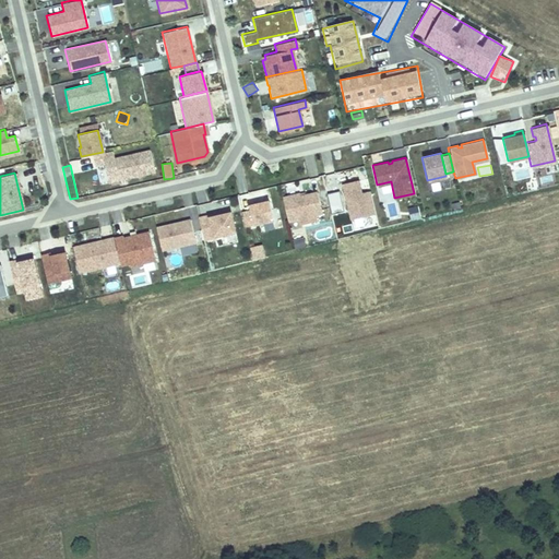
[(22,194),(32,192),(28,174),(21,176),(22,185),(20,185),(22,194)]
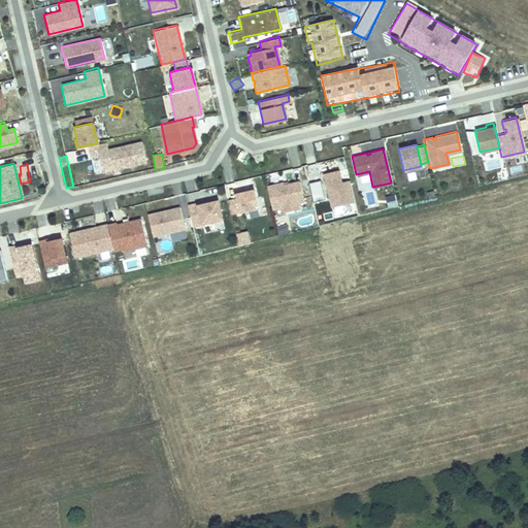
[(353,200),(348,178),(340,180),(337,182),(337,177),(339,177),(337,169),(322,172),(330,206),(353,200)]
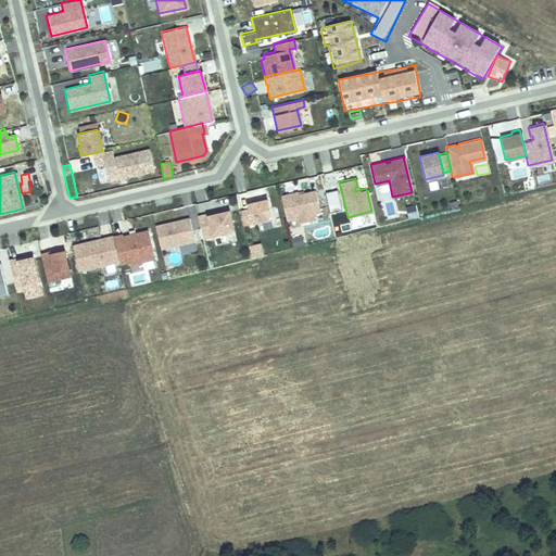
[(389,188),(379,191),(382,204),(393,201),(389,188)]
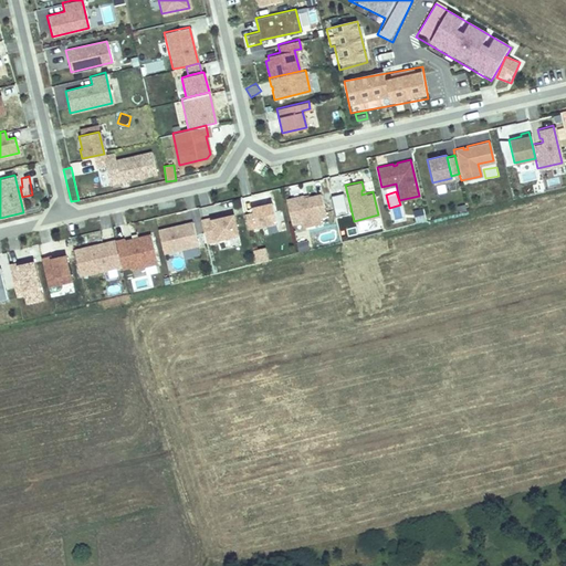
[(336,218),(348,216),(344,195),(332,198),(336,218)]
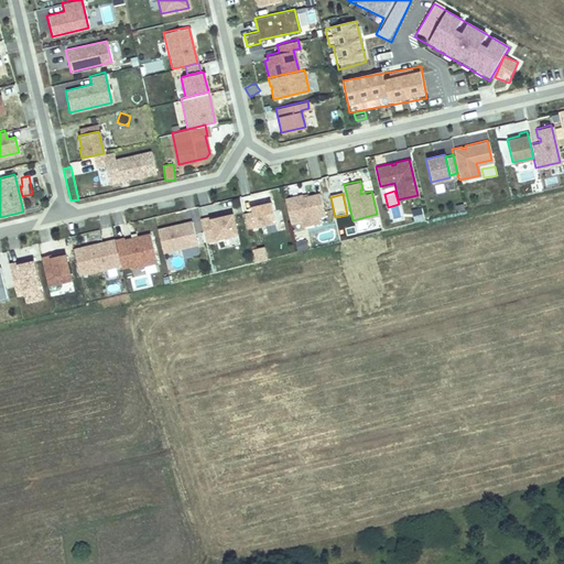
[(302,197),(284,202),(291,226),(302,223),(303,229),(318,226),(317,219),(325,217),(320,196),(303,201),(302,197)]
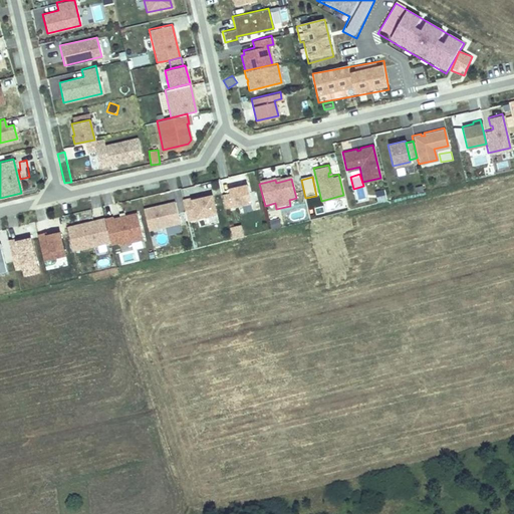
[(250,202),(246,184),(227,188),(228,192),(221,194),(224,208),(250,202)]
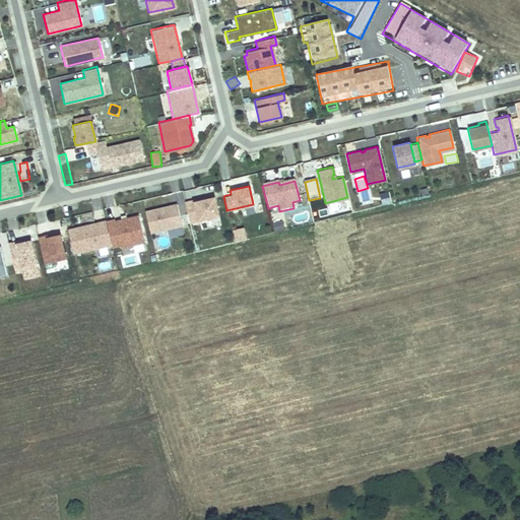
[(388,202),(386,192),(379,194),(381,203),(388,202)]
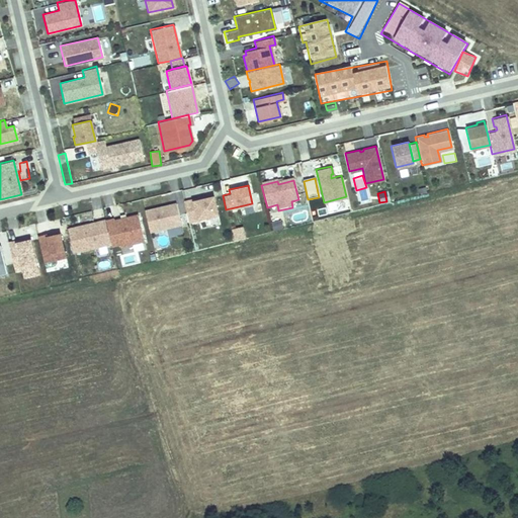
[(217,214),(212,196),(192,200),(192,198),(182,200),(187,222),(217,214)]
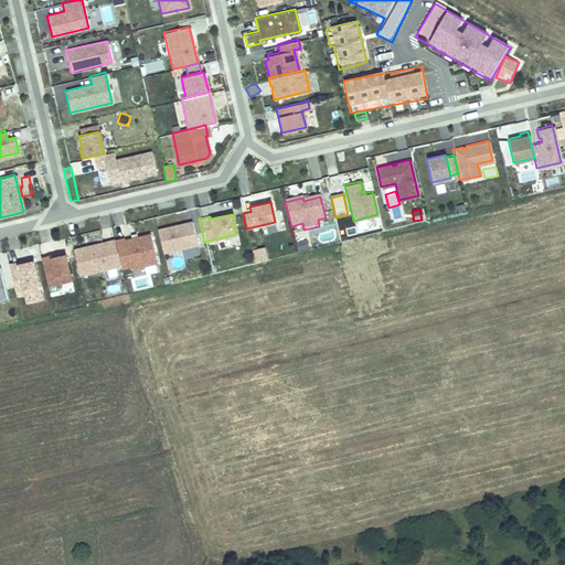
[(196,243),(191,221),(157,228),(162,252),(196,243)]
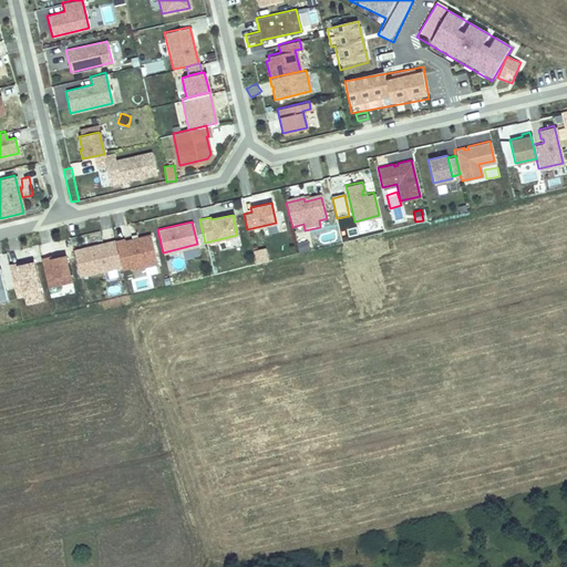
[(156,263),(150,234),(136,237),(131,238),(124,240),(123,238),(115,240),(121,266),(122,268),(130,267),(130,269),(156,263)]
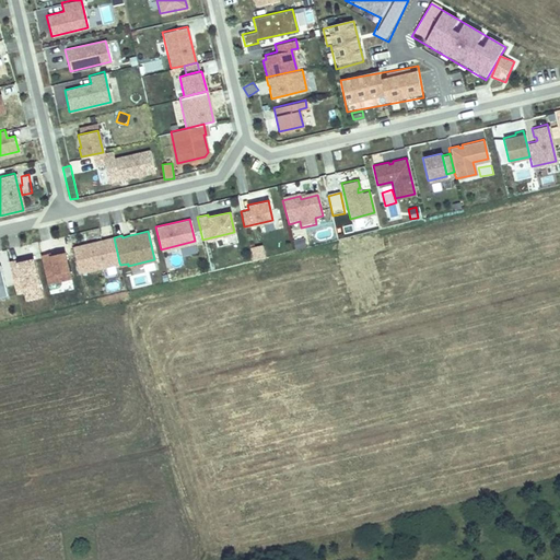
[(119,263),(114,237),(113,237),(71,247),(77,272),(119,263)]
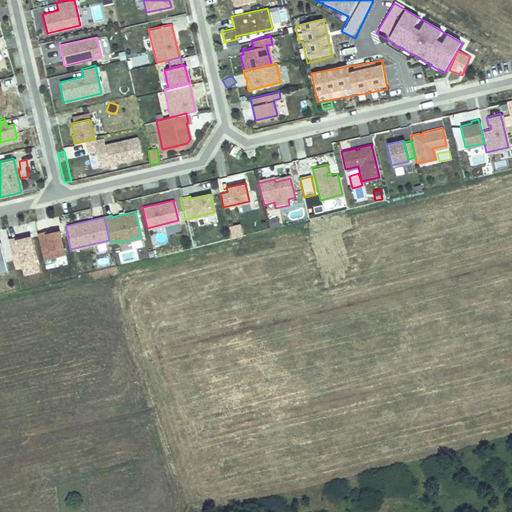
[(277,220),(268,222),(270,230),(278,228),(277,220)]
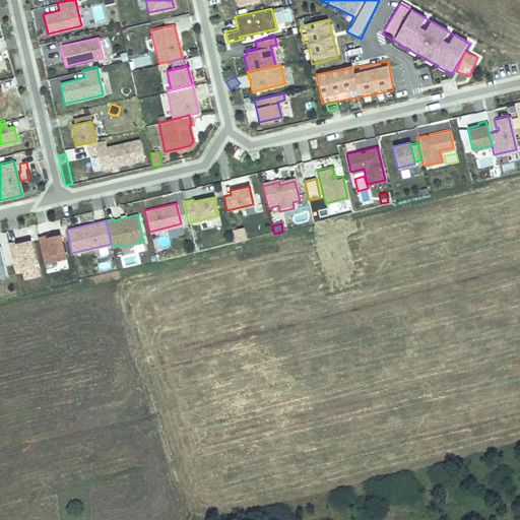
[(233,234),(234,241),(241,239),(240,233),(233,234)]
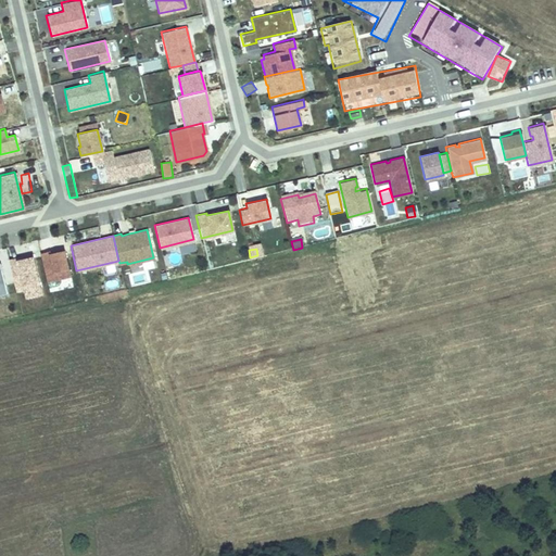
[(48,283),(70,281),(67,253),(45,255),(48,283)]
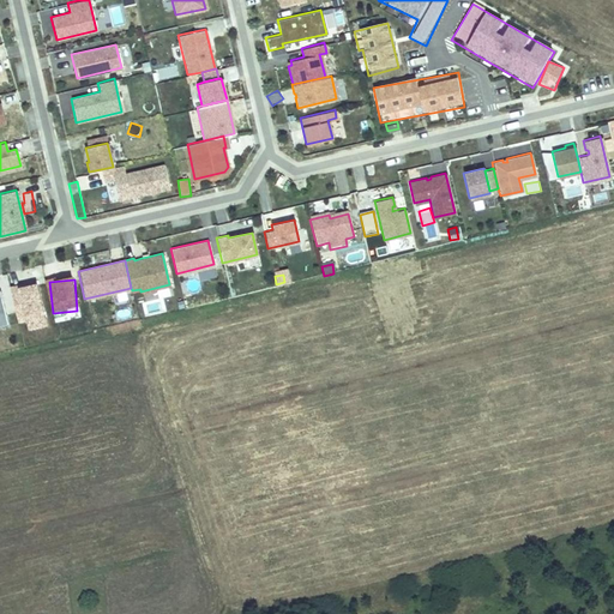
[(0,290),(0,327),(26,324),(29,332),(48,329),(43,304),(50,302),(47,283),(0,290)]
